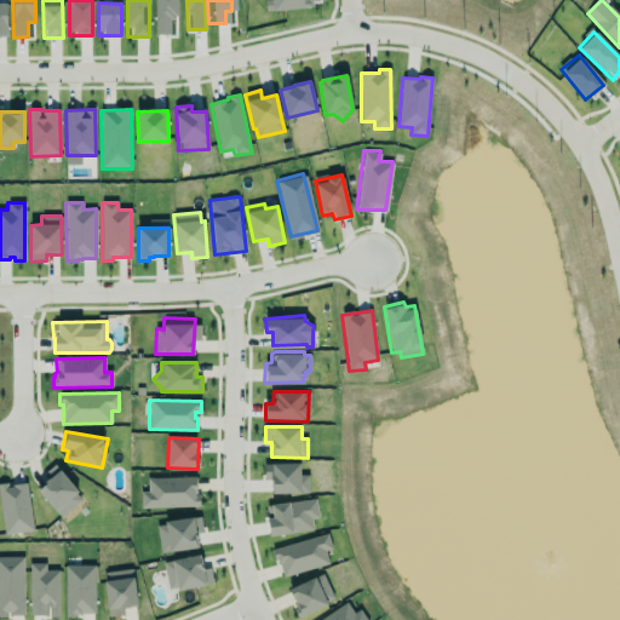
[(310,493),(309,475),(300,475),(300,464),(264,465),(265,481),(271,480),(271,494),(310,493)]
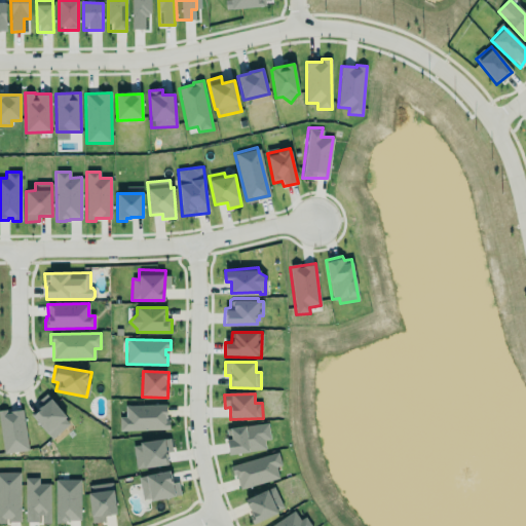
[(71,422),(46,395),(36,403),(40,407),(31,416),(52,440),(71,422)]
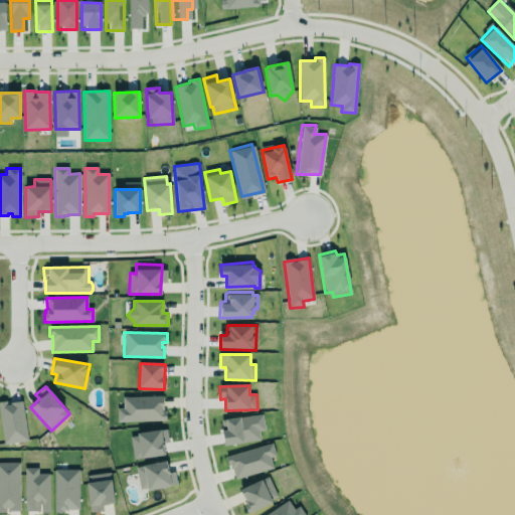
[(165,420),(165,396),(123,397),(123,408),(118,408),(118,422),(165,420)]
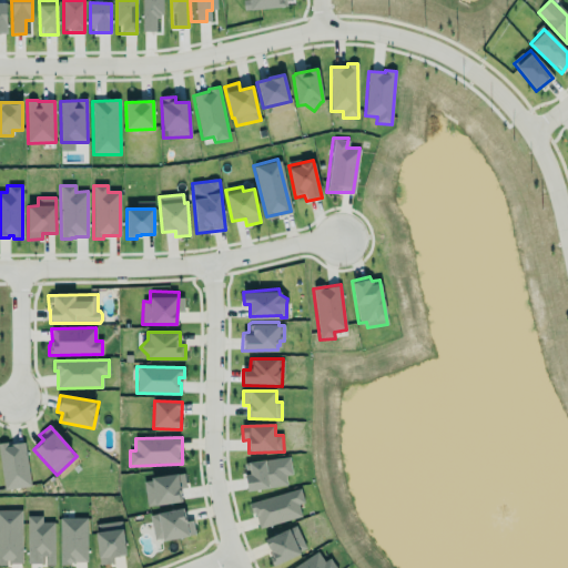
[(26,442),(0,444),(0,455),(3,489),(30,487),(26,442)]
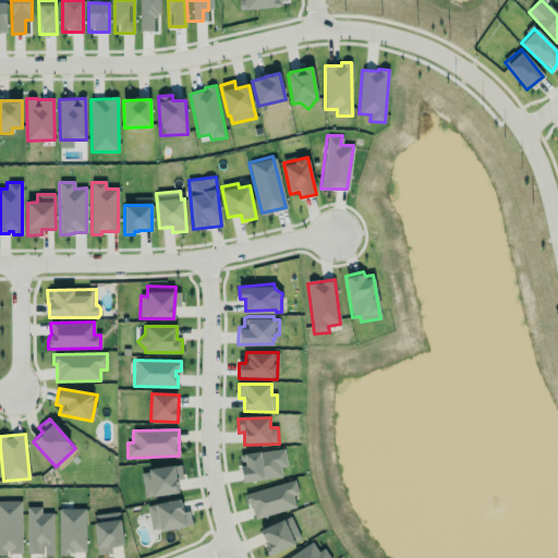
[(240,456),(241,465),(243,483),(282,477),(280,468),(287,468),(284,449),(240,456)]
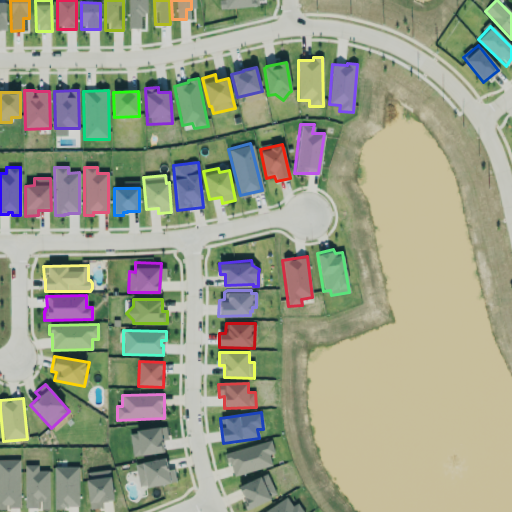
[(130,432),(133,457),(167,452),(164,427),(130,432)]
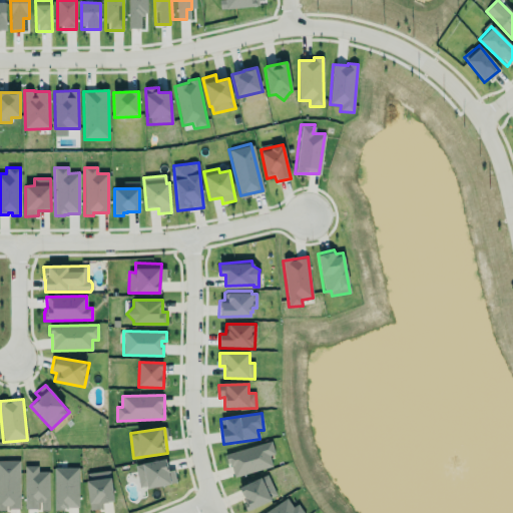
[(233,477),(272,465),(270,459),(271,458),(270,456),(276,454),(271,438),(223,453),(226,463),(229,462),(233,477)]
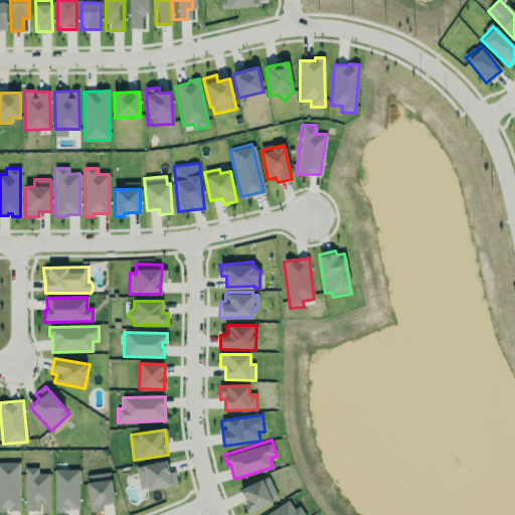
[(20,463),(0,463),(0,511),(21,512),(20,463)]
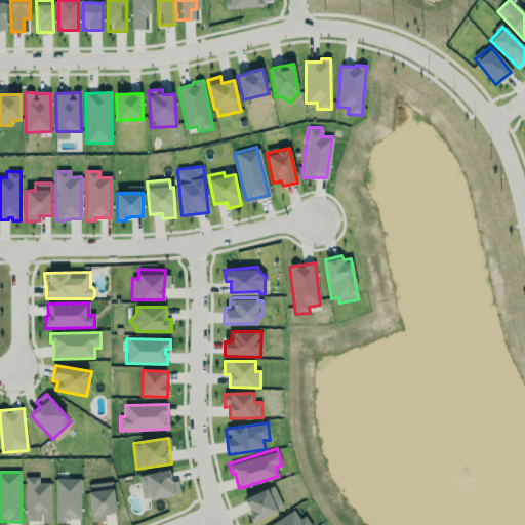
[(180,495),(178,481),(171,482),(170,472),(139,475),(143,500),(180,495)]
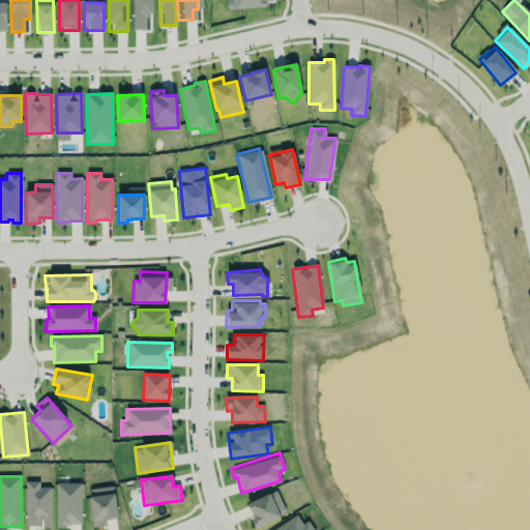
[(51,528),(52,488),(39,488),(39,482),(27,481),(25,526),(41,527),(41,528),(51,528)]
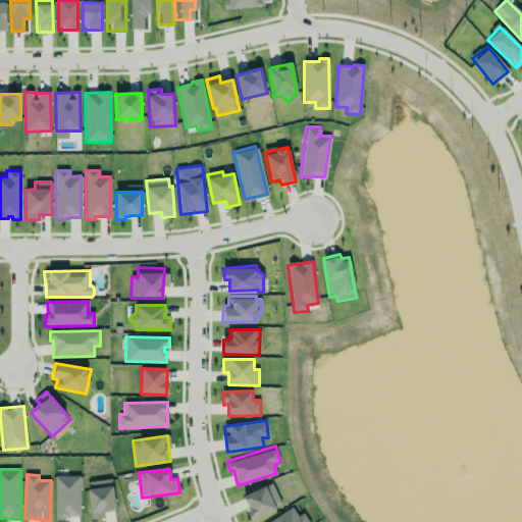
[(80,476),(55,476),(56,518),(81,518),(80,476)]
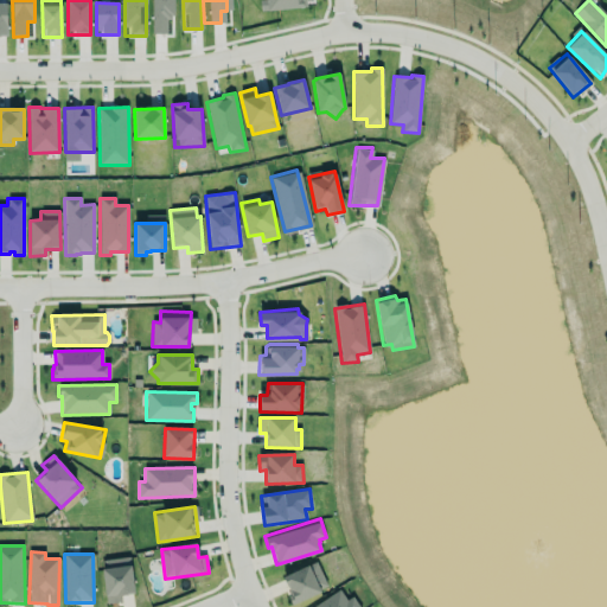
[(107,605),(122,602),(121,595),(135,593),(131,557),(102,561),(107,605)]
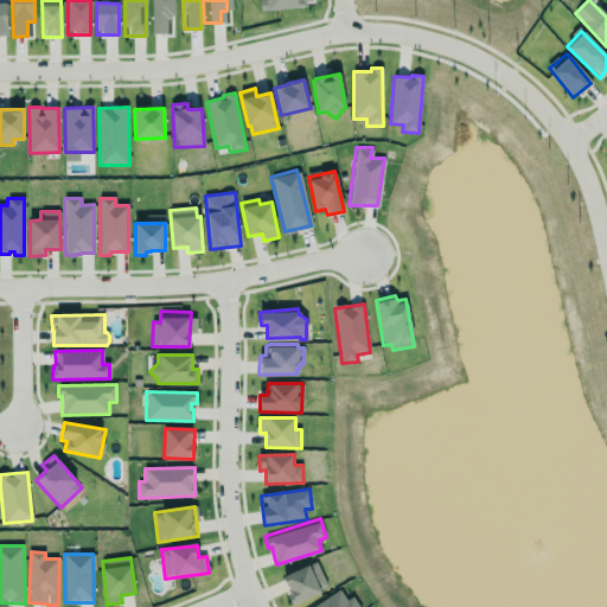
[(282,576),(292,604),(327,590),(318,563),(282,576)]
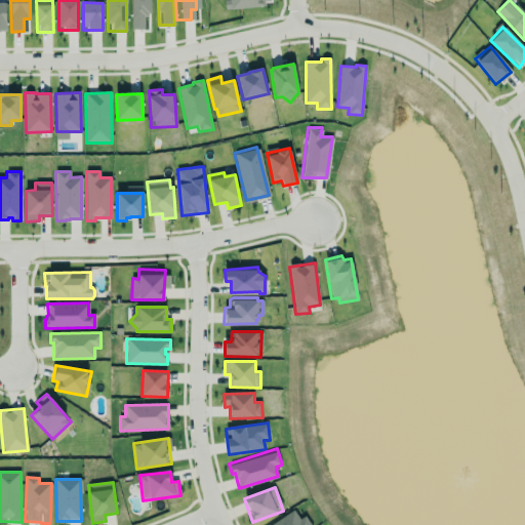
[(310,524),(306,516),(299,520),(294,511),(270,524),(310,524)]
